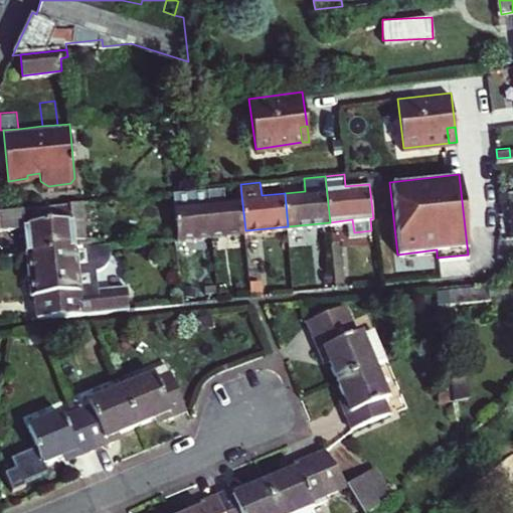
[(222,186),(207,187),(212,233),(245,230),(241,195),(224,198),(222,186)]
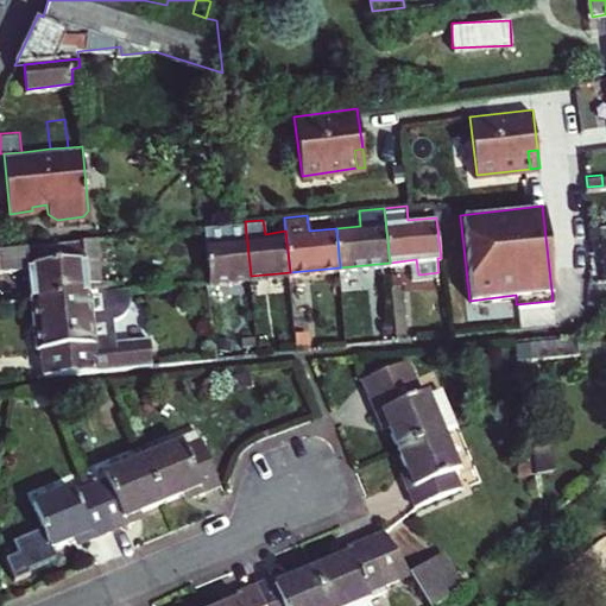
[(210,225),(203,226),(209,281),(251,276),(245,221),(241,222),(210,225)]
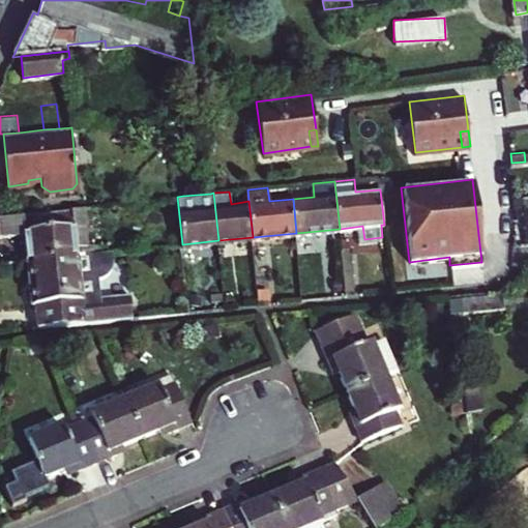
[(87,244),(82,206),(0,214),(0,233),(26,231),(29,257),(93,252),(92,243),(87,244)]
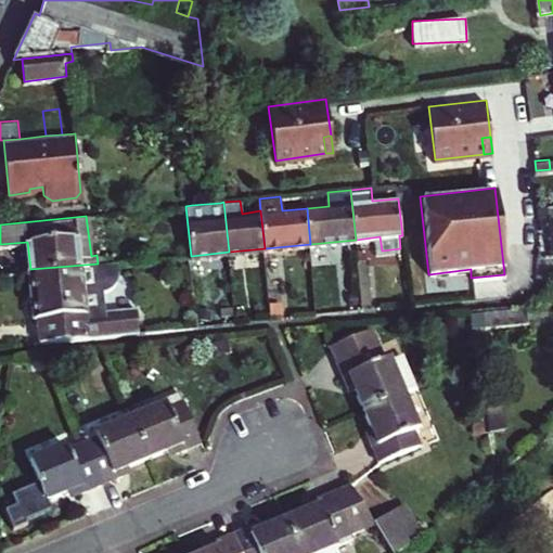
[(111,254),(97,255),(98,264),(112,262),(111,254)]
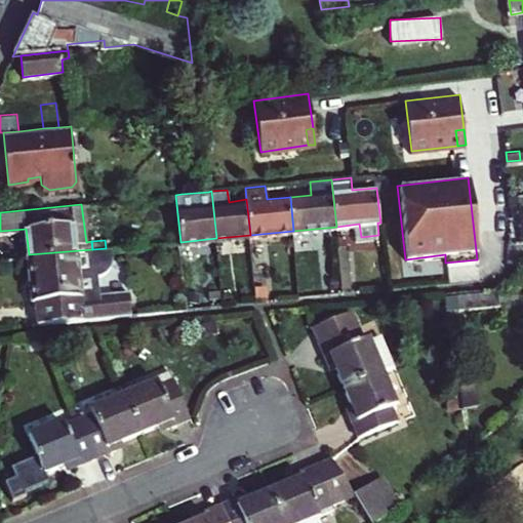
[(92,249),(29,254),(33,300),(36,299),(38,321),(112,315),(131,312),(129,291),(101,294),(99,278),(103,277),(105,275),(108,273),(110,271),(112,268),(113,265),(113,262),(113,257),(112,247),(106,248),(92,249)]
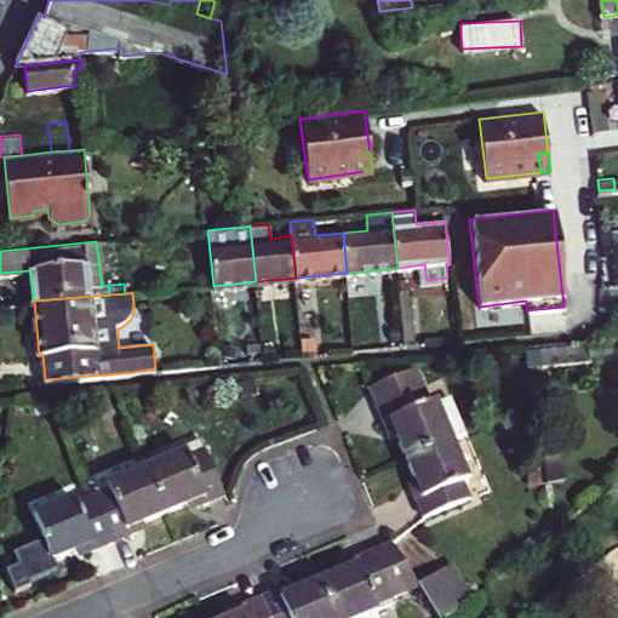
[(416,366),(372,384),(389,424),(395,422),(408,455),(452,436),(436,396),(430,399),(416,366)]
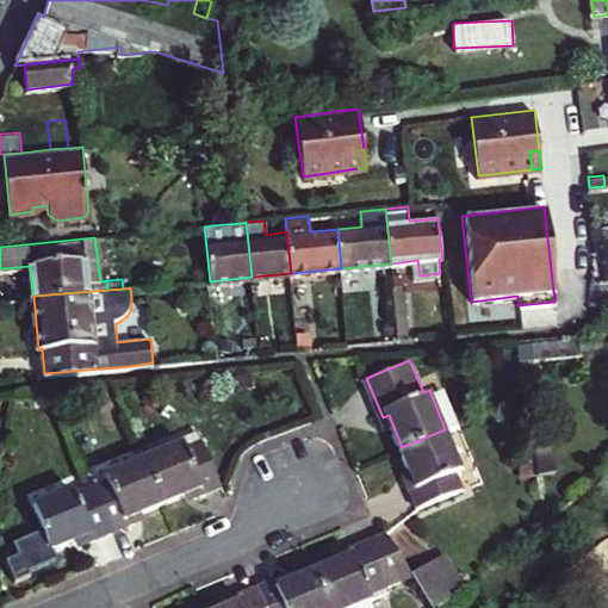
[(444,384),(429,390),(445,429),(459,425),(444,384)]
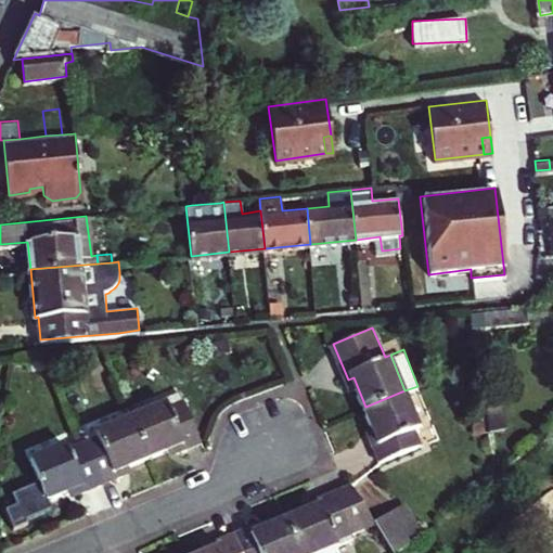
[(167,399),(131,415),(148,455),(175,445),(177,450),(202,439),(179,388),(165,395),(167,399)]
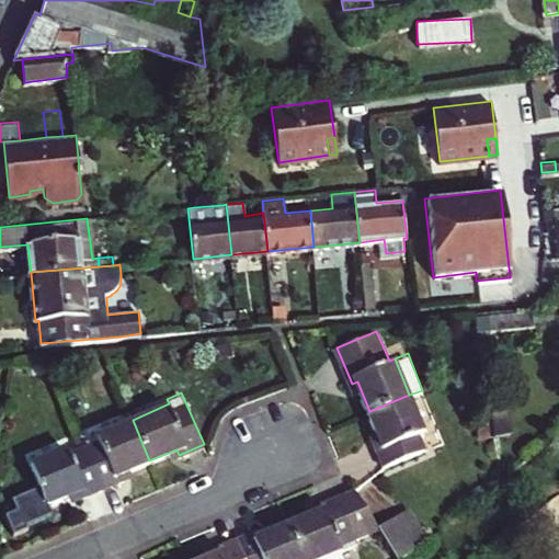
[(409,395),(369,411),(381,437),(375,441),(385,465),(424,448),(418,432),(423,429),(409,395)]
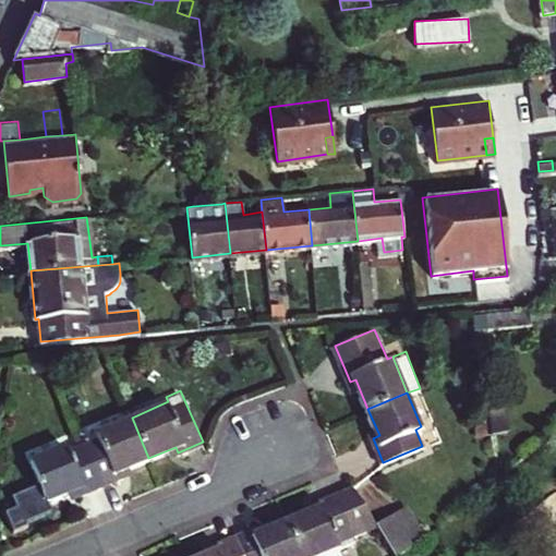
[(474,418),(476,436),(487,434),(485,415),(474,418)]
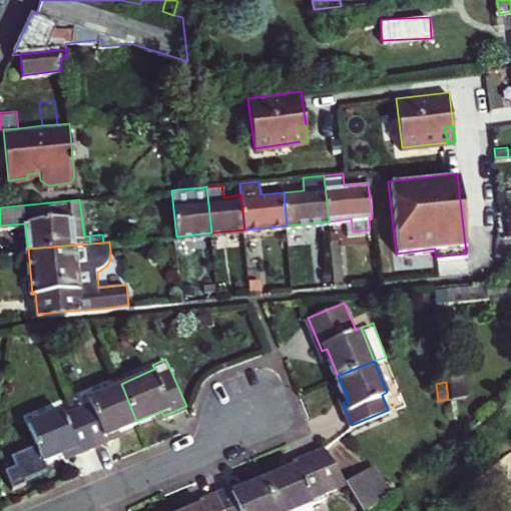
[(136,421),(121,384),(89,397),(90,401),(78,407),(94,445),(113,436),(112,432),(136,421)]
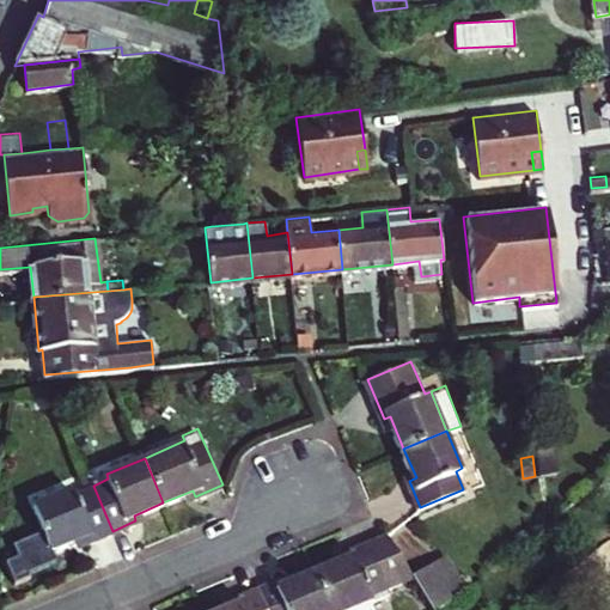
[(85,542),(113,531),(93,486),(75,493),(74,488),(34,505),(52,549),(83,536),(85,542)]
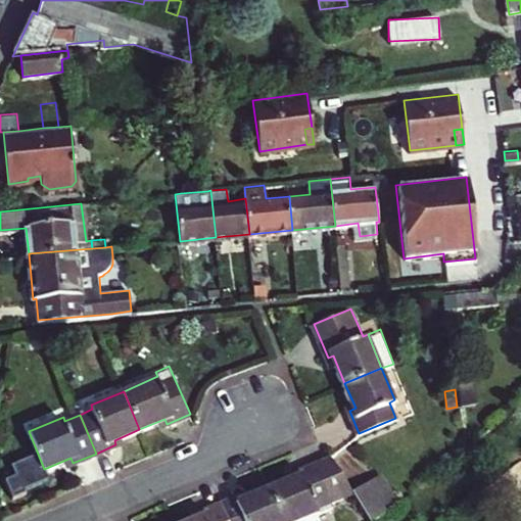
[(295,477),(269,487),(282,520),(319,520),(316,511),(319,510),(317,507),(353,491),(332,456),(293,472),(295,477)]
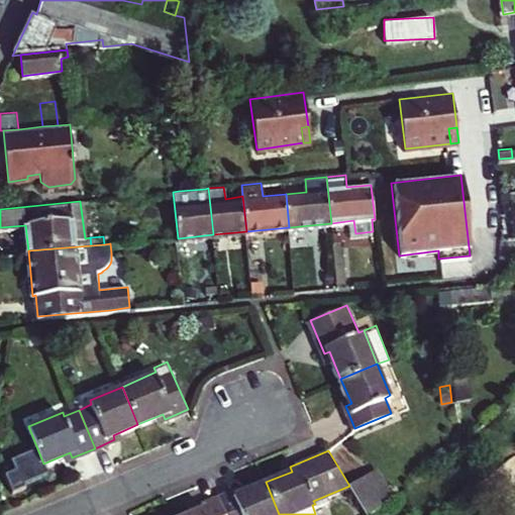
[(514,453),(503,462),(490,473),(514,506),(514,453)]
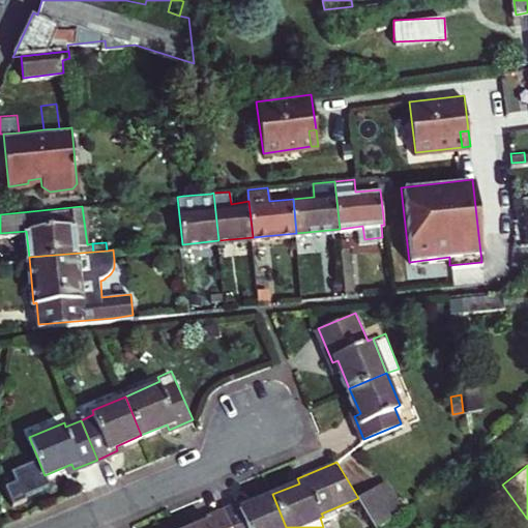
[(388,479),(358,498),(376,527),(378,527),(405,507),(388,479)]
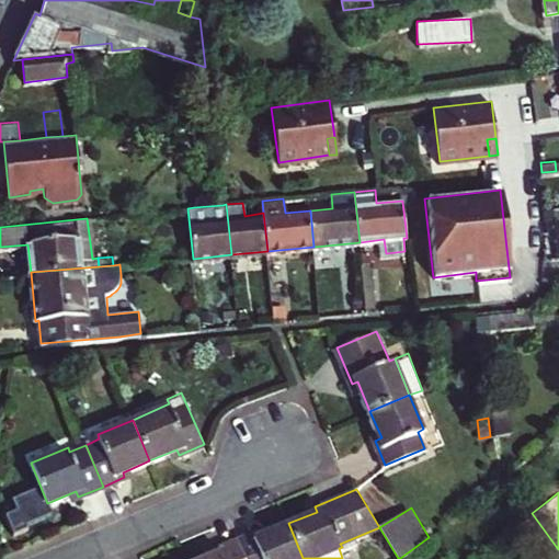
[(235,540),(242,558),(303,558),(288,523),(262,535),(260,529),(235,540)]
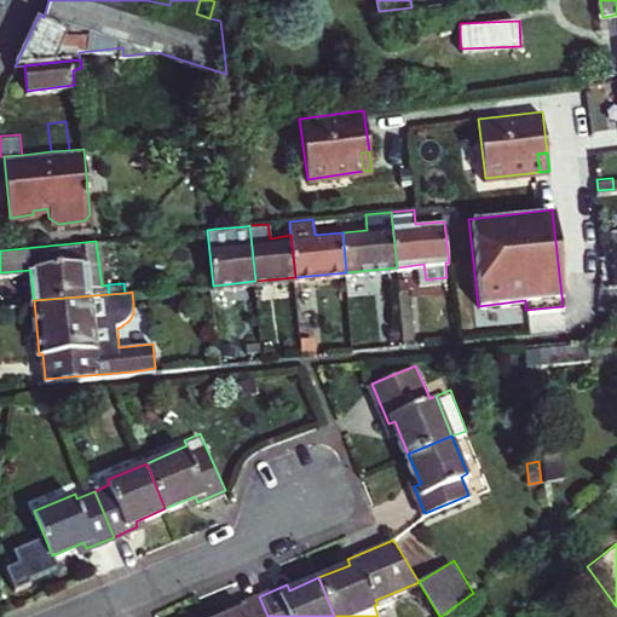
[(221,616),(267,616),(259,597),(232,606),(235,611),(221,616)]
